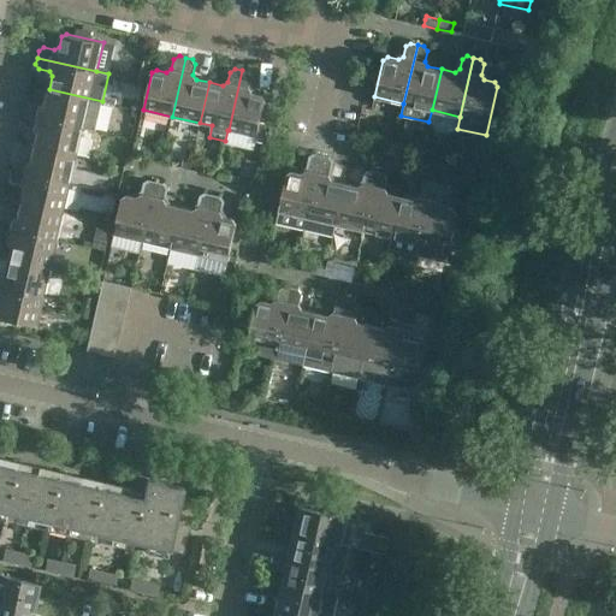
[(249,72),(242,70),(229,130),(258,136),(266,99),(262,94),(253,92),(249,87),(252,77),(249,72)]
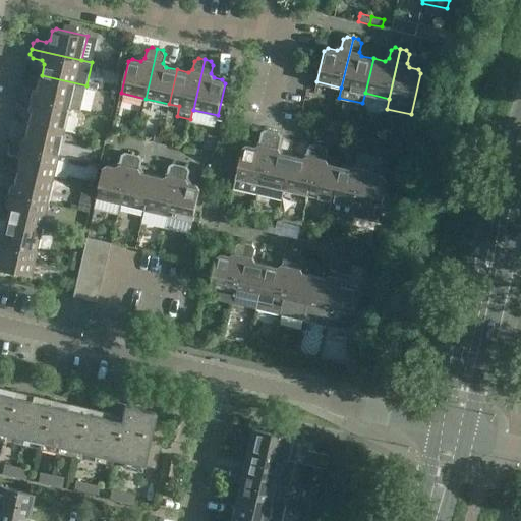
[(80,110),(87,85),(42,75),(39,87),(35,90),(25,88),(21,91),(20,96),(70,108),(80,110)]
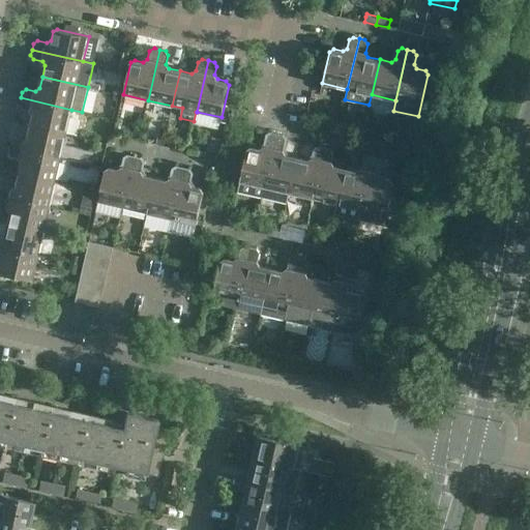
[(66,134),(71,110),(21,97),(20,104),(22,108),(31,110),(33,114),(31,125),(66,134)]
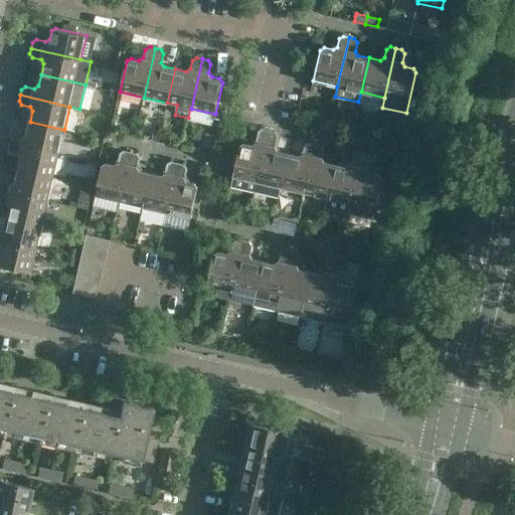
[(327,129),(329,119),(317,117),(315,125),(315,126),(327,129)]
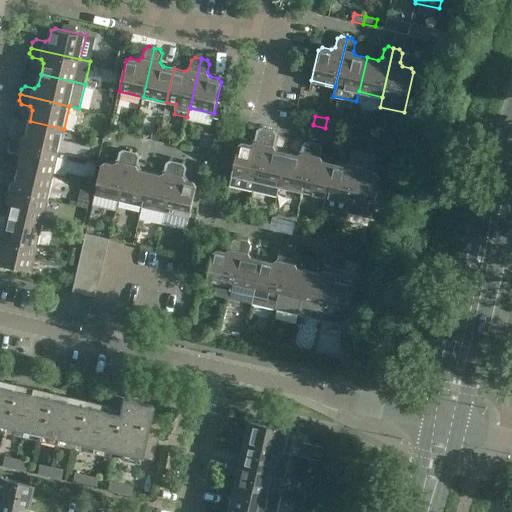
[(340,121),(327,118),(325,128),(337,131),(340,121)]
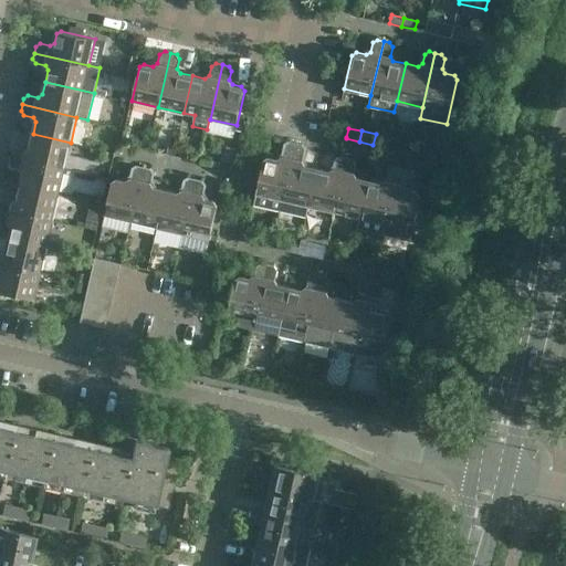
[(64,169),(71,143),(33,134),(30,146),(25,149),(17,147),(11,149),(10,156),(64,169)]
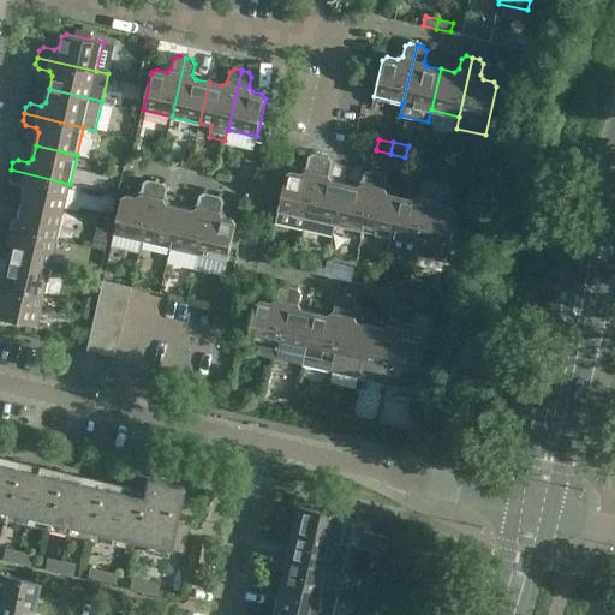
[(304,230),(322,155),(315,154),(310,156),(308,169),(303,173),(292,171),(287,173),(275,222),(304,230)]
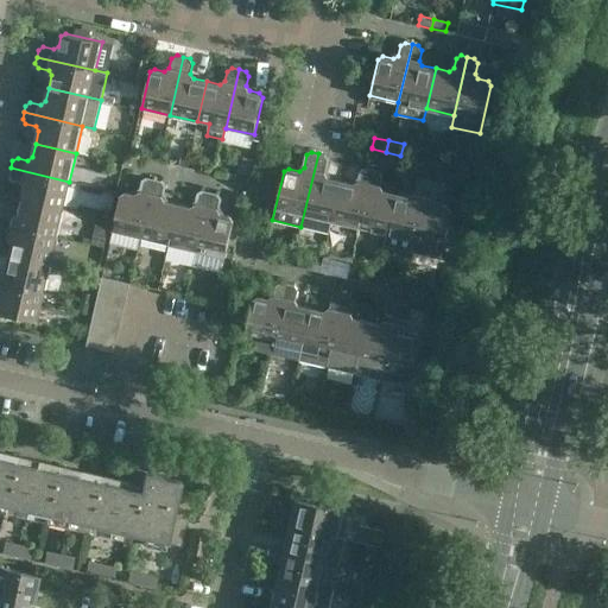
[(329,233),(331,221),(341,181),(328,177),(325,172),(328,159),(324,154),(318,153),(301,227),(329,233)]
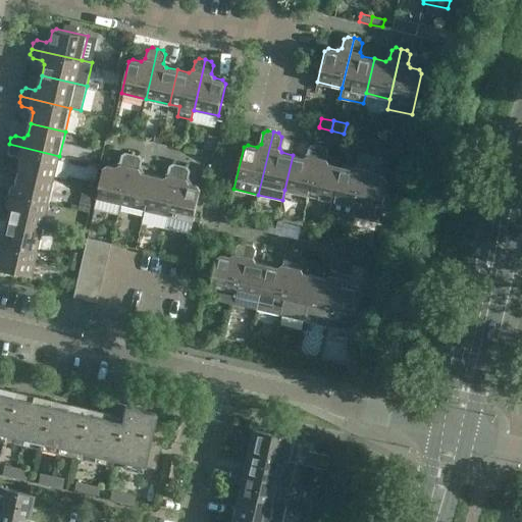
[(402,136),(400,145),(411,148),(413,139),(402,136)]
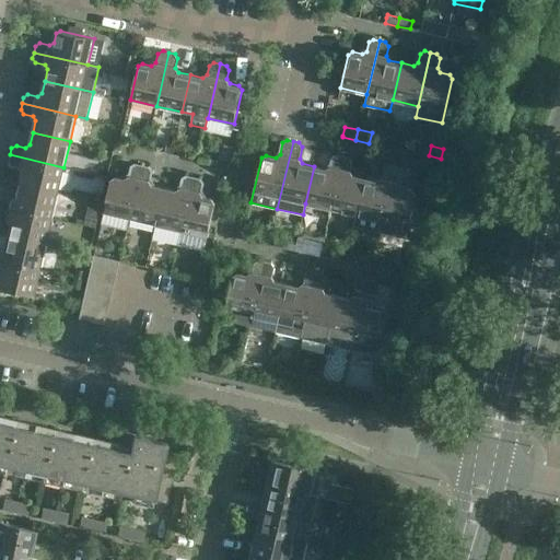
[(58,193),(63,167),(10,154),(9,161),(11,165),(21,167),(23,172),(21,184),(58,193)]
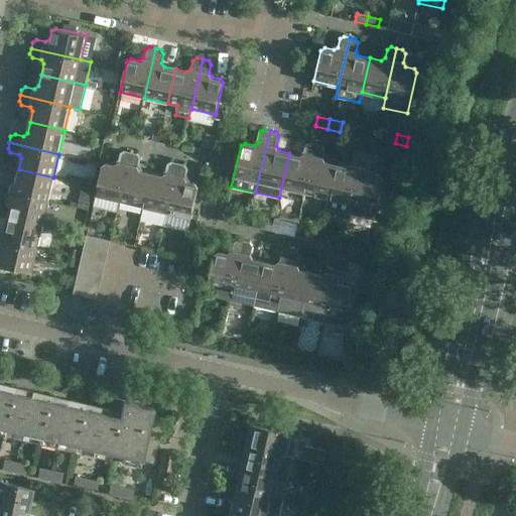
[(305,192),(316,143),(310,142),(306,144),(304,153),(300,155),(289,153),(281,187),(305,192)]
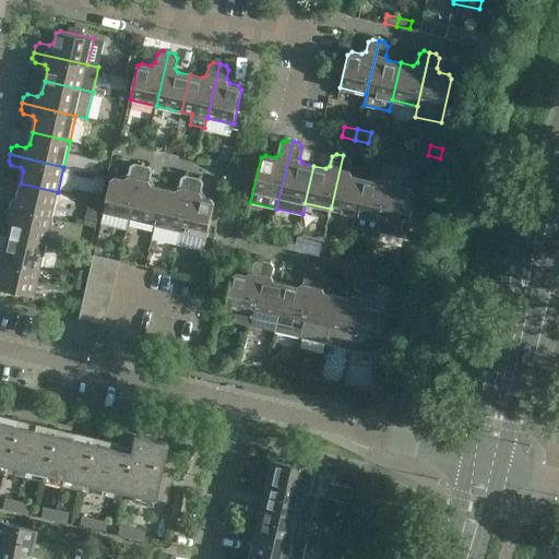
[(356,215),(365,178),(353,175),(349,170),(352,162),(349,156),(343,155),(331,209),(356,215)]
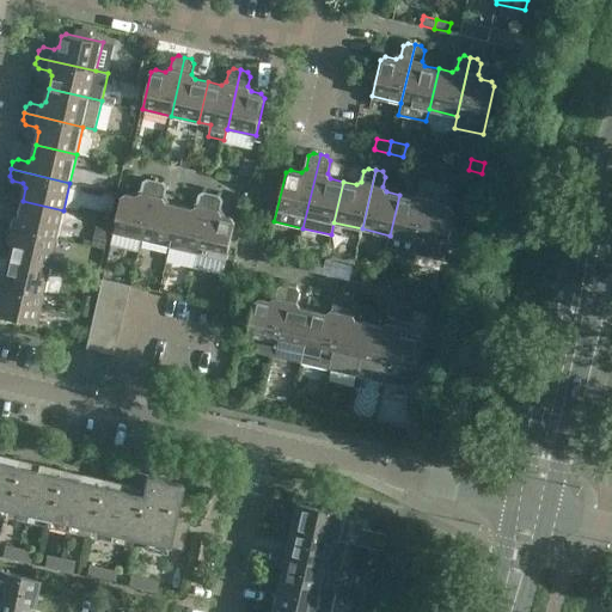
[(142,239),(155,181),(150,178),(145,182),(142,193),(136,195),(127,193),(122,196),(114,232),(142,239)]
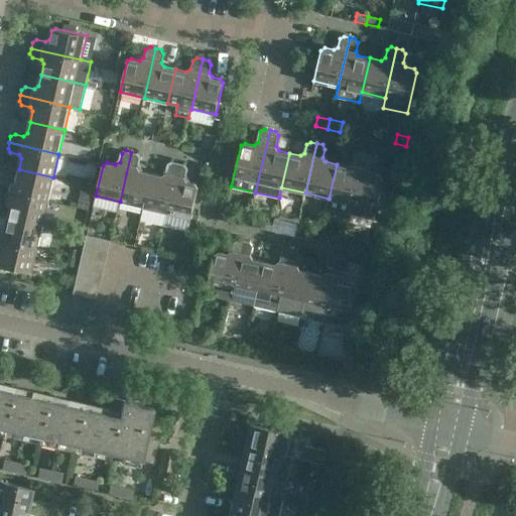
[(350,216),(364,152),(359,150),(355,153),(352,164),(348,166),(337,164),(329,199),(326,210),(350,216)]
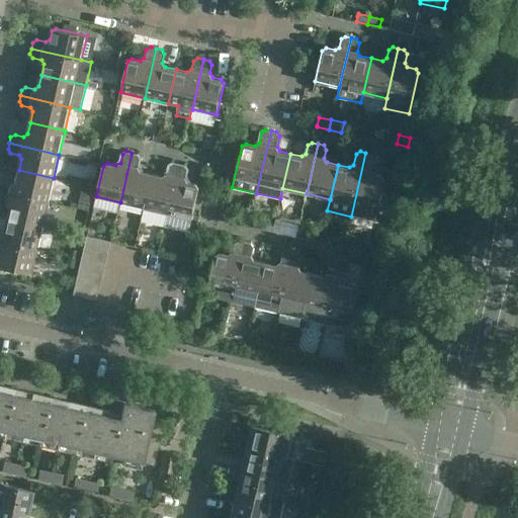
[(144,207),(152,173),(141,171),(139,167),(140,158),(138,154),(132,153),(120,202),(144,207)]
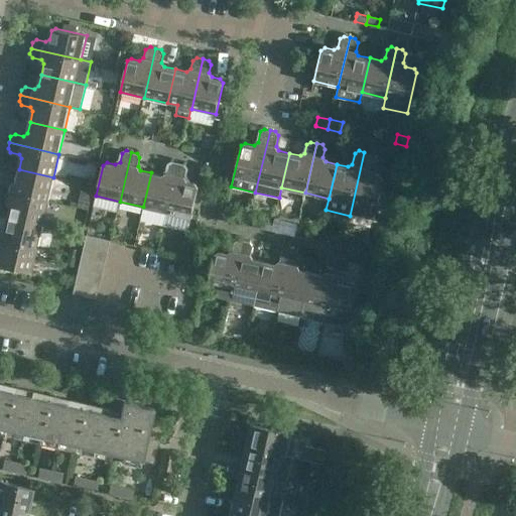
[(370,153),(364,152),(350,216),(374,221),(384,178),(381,174),(373,172),(370,168),(373,157),(370,153)]
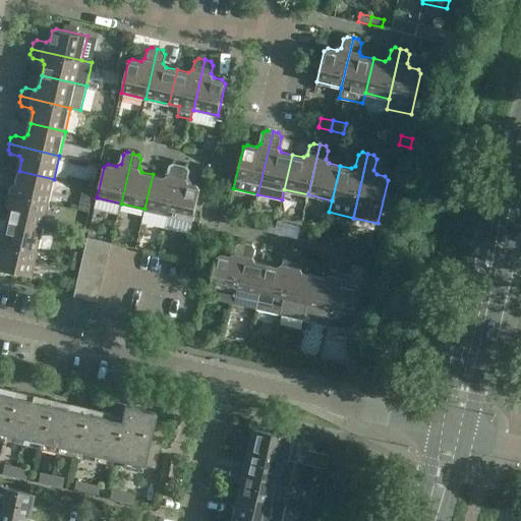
[(169,215),(180,165),(174,163),(170,166),(168,174),(164,177),(153,174),(145,209),(169,215)]
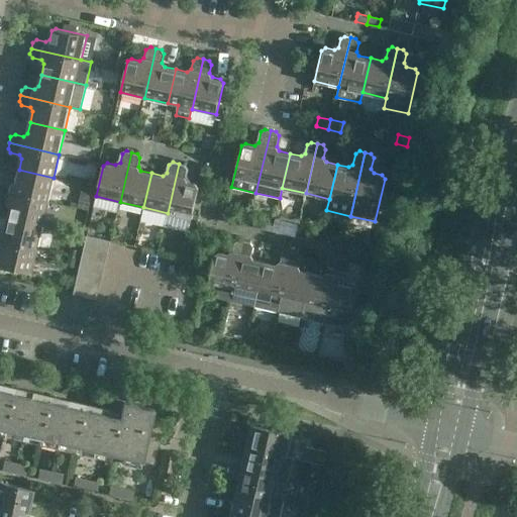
[(185,165),(179,164),(168,213),(192,218),(199,188),(196,184),(188,182),(185,178),(187,169),(185,165)]
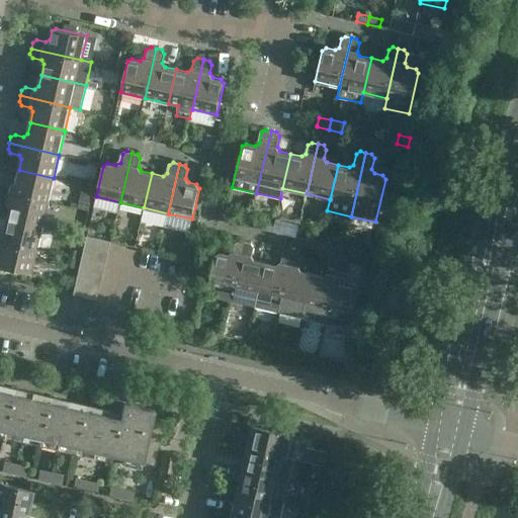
[(0,190),(48,201),(54,178),(19,170),(16,181),(12,184),(4,182),(0,183),(0,190)]
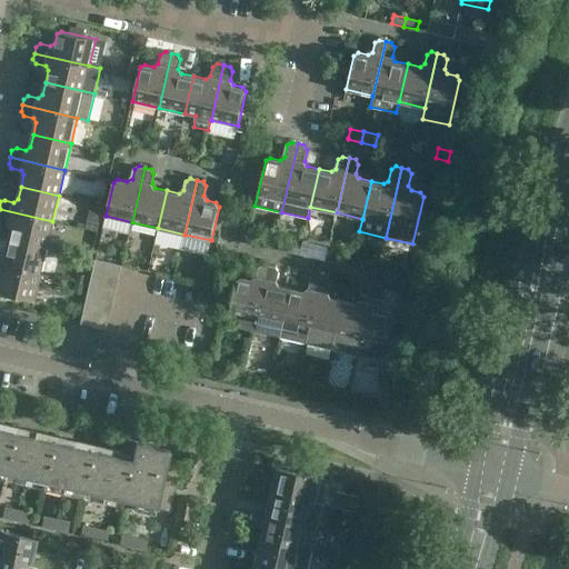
[(95,195),(93,203),(103,206),(106,197),(95,195)]
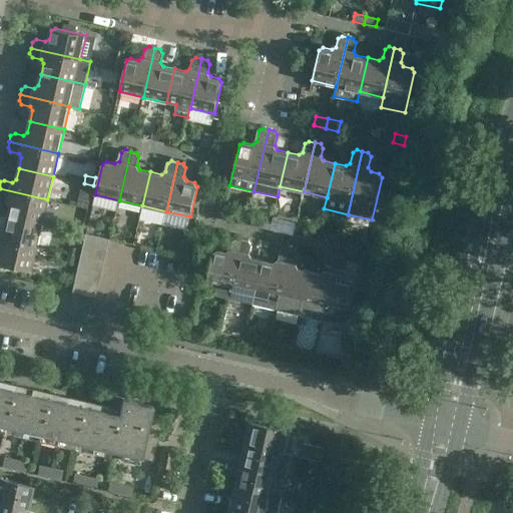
[(42,223),(47,199),(0,188),(0,197),(8,200),(11,204),(8,215),(42,223)]
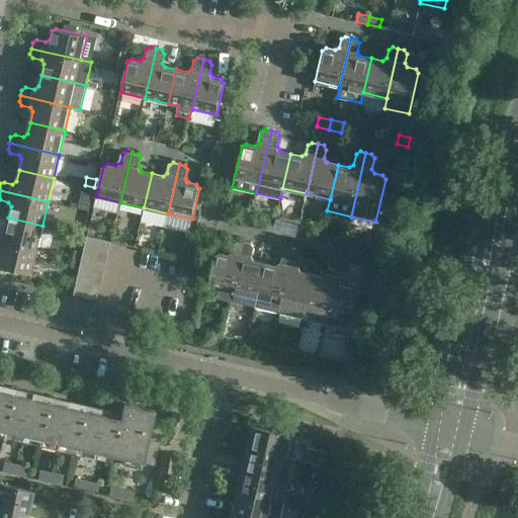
[(238,206),(235,216),(247,220),(249,210),(238,206)]
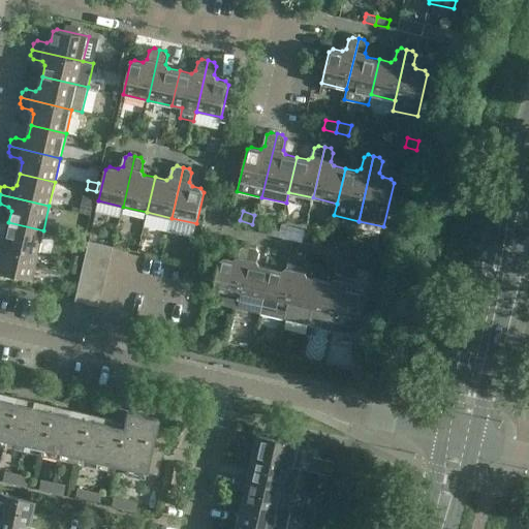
[(0,245),(37,254),(43,230),(8,222),(5,234),(1,236),(0,236),(0,245)]
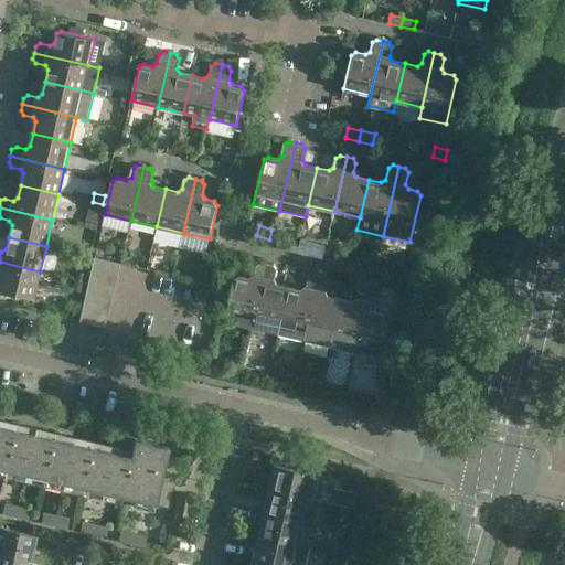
[(290,240),(288,251),(296,252),(298,242),(290,240)]
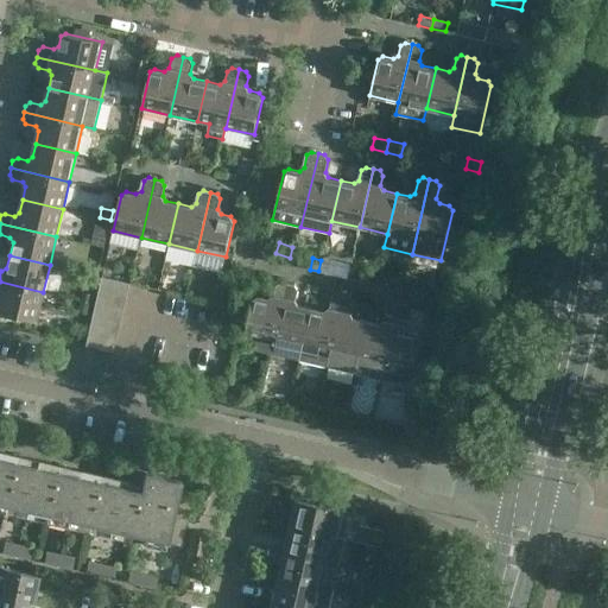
[(344,261),(341,276),(350,278),(354,264),(344,261)]
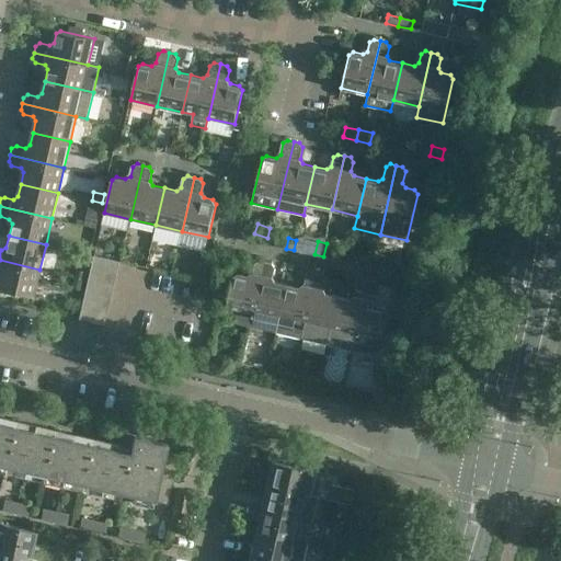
[(81,243),(79,252),(94,255),(96,247),(81,243)]
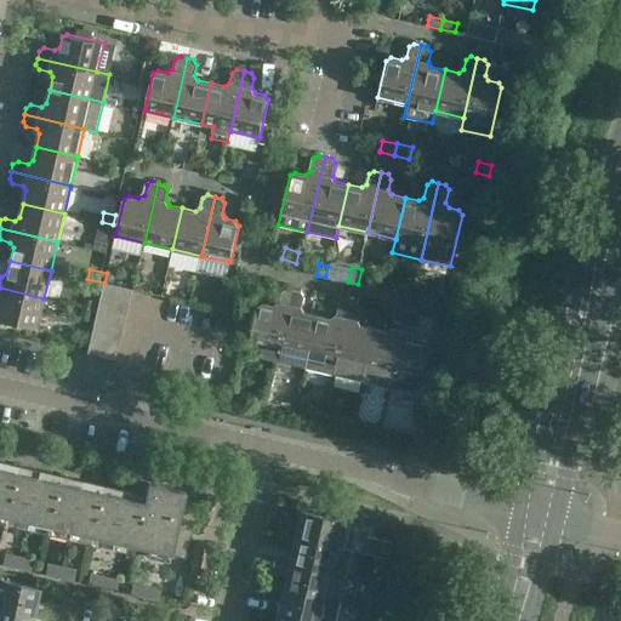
[(130,303),(134,289),(104,283),(101,297),(130,303)]
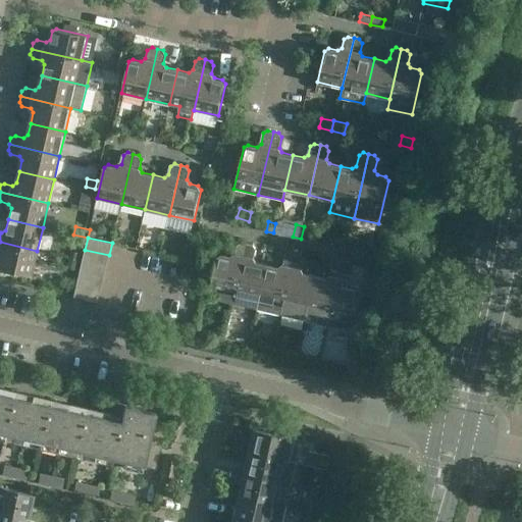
[(32,275),(37,251),(0,242),(0,267),(0,268),(32,275)]
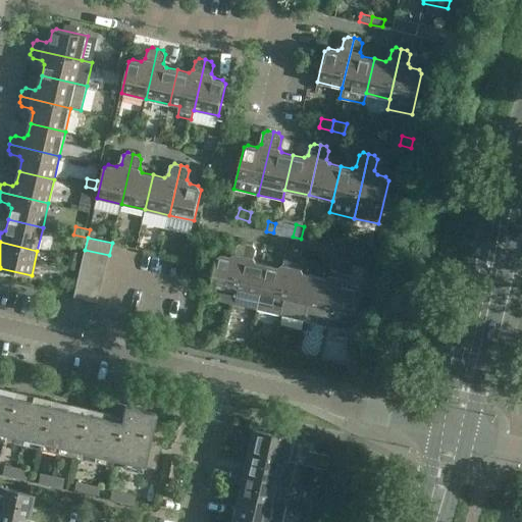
[(233,304),(247,243),(242,242),(238,245),(236,253),(231,256),(222,254),(218,256),(209,298),(233,304)]
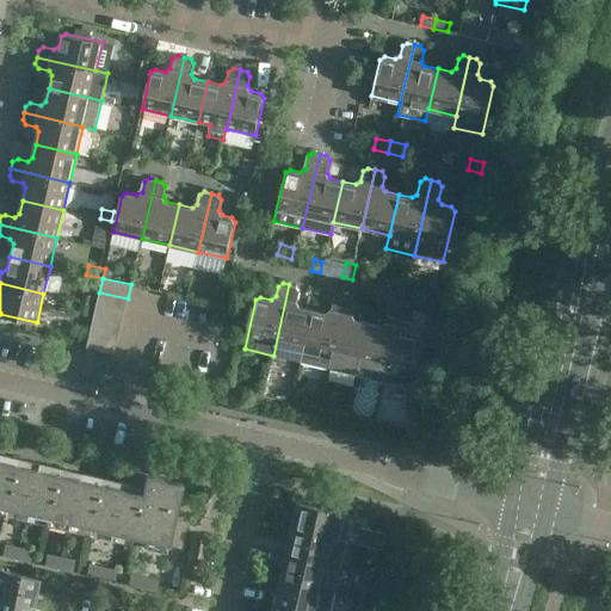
[(301,362),(313,309),(300,306),(297,301),(300,291),(296,287),(289,284),(273,356),(301,362)]
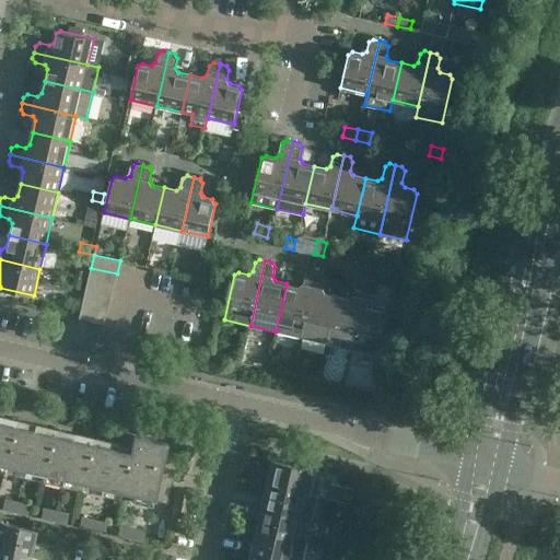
[(77,266),(73,278),(84,280),(86,268),(77,266)]
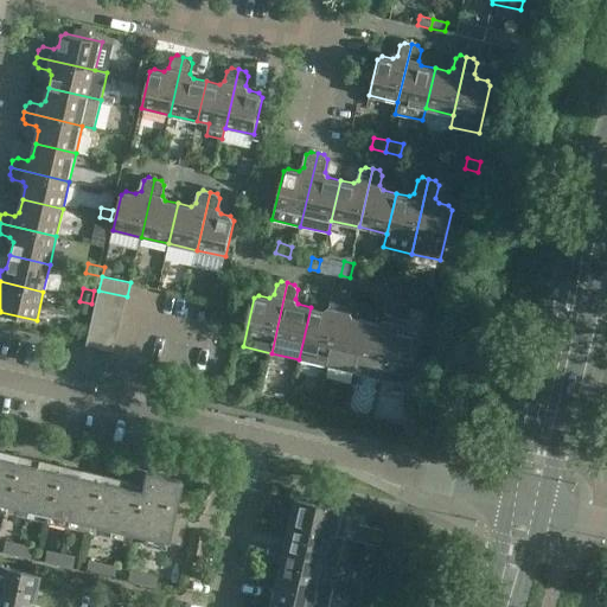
[(123,310),(127,296),(98,291),(96,304),(123,310)]
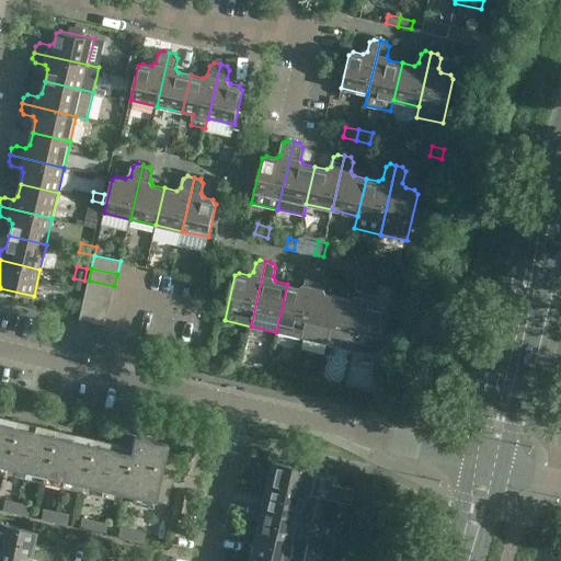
[(302,339),(318,271),(311,270),(307,272),(304,284),(299,287),(287,284),(276,332),(302,339)]
